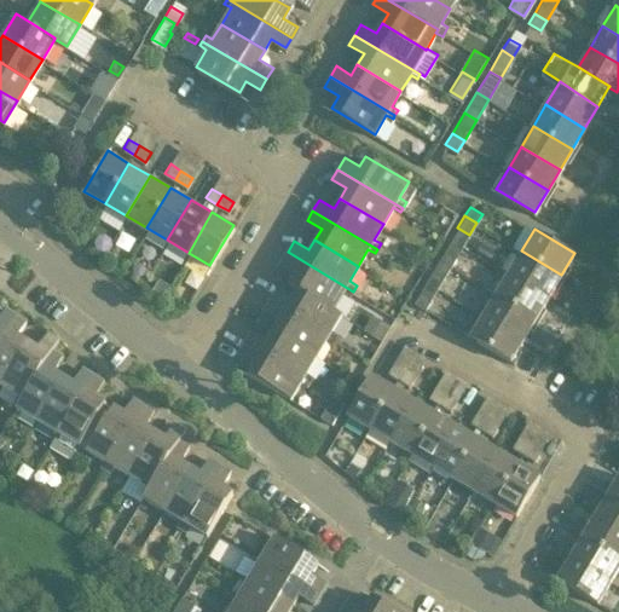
[(439,259),(451,265),(457,255),(445,248),(439,259)]
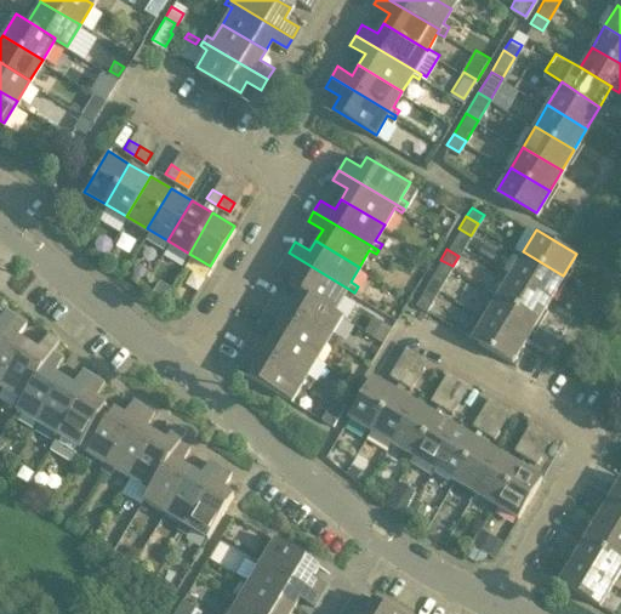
[(511,272),(551,296),(563,276),(523,251),(511,272)]
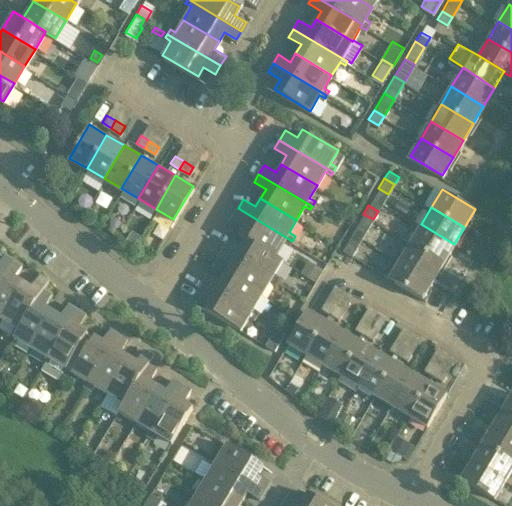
[(283,240),(290,244),(292,241),(238,208),(233,216),(245,224),(239,233),(246,237),(282,259),(282,258),(276,254),(283,240)]
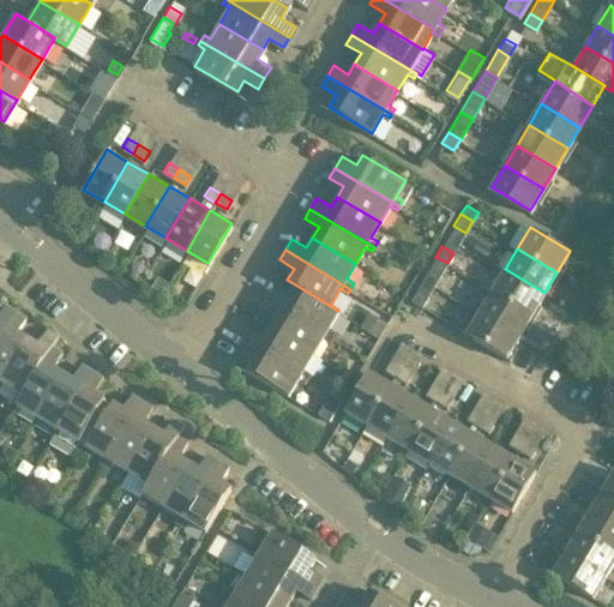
[(447,263),(435,257),(429,268),(440,275),(447,263)]
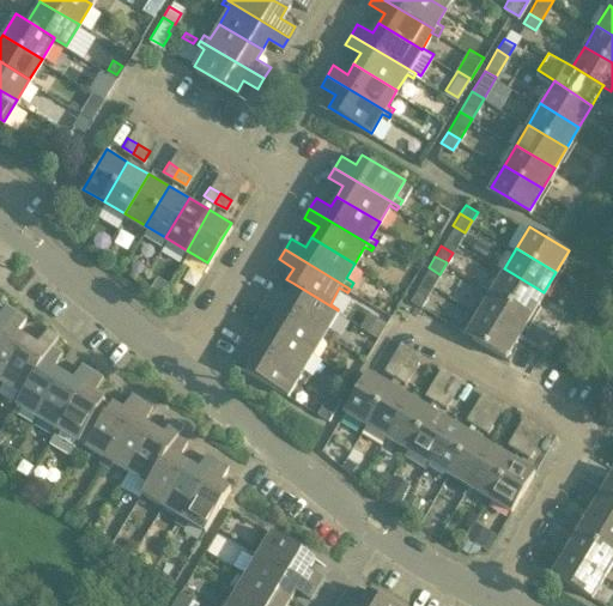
[(491,289),(532,313),(544,292),(504,268),(491,289)]
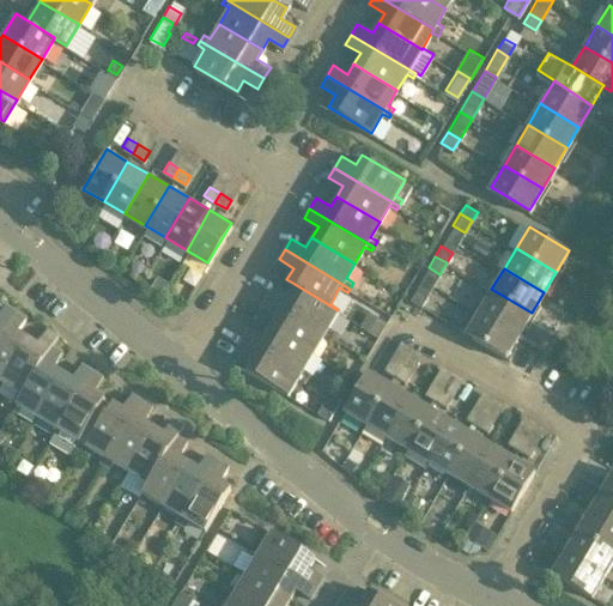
[(151,283),(162,289),(168,279),(158,273),(151,283)]
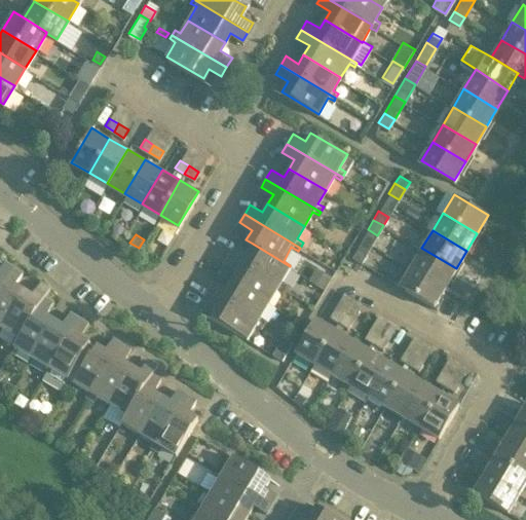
[(288,283),(282,279),(290,266),(253,244),(248,252),(235,245),(230,254),(286,287),(288,283)]
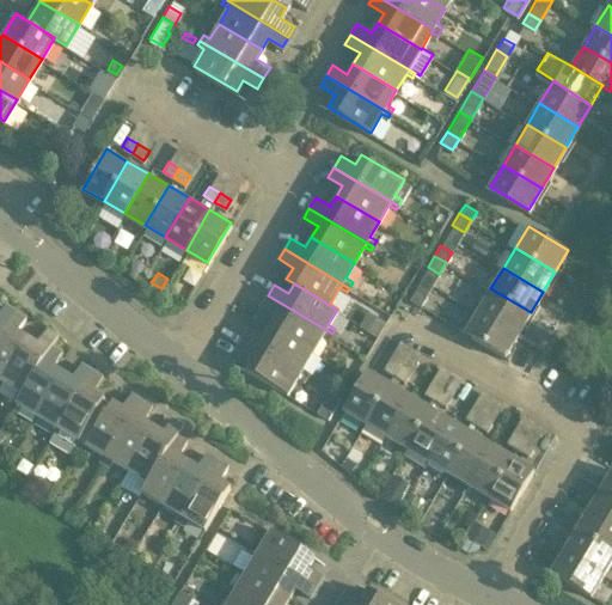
[(410,297),(421,304),(428,293),(416,286),(410,297)]
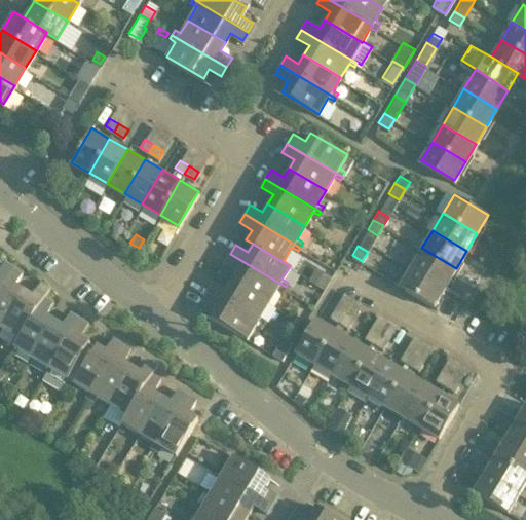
[(411,266),(445,286),(456,268),(421,248),(411,266)]
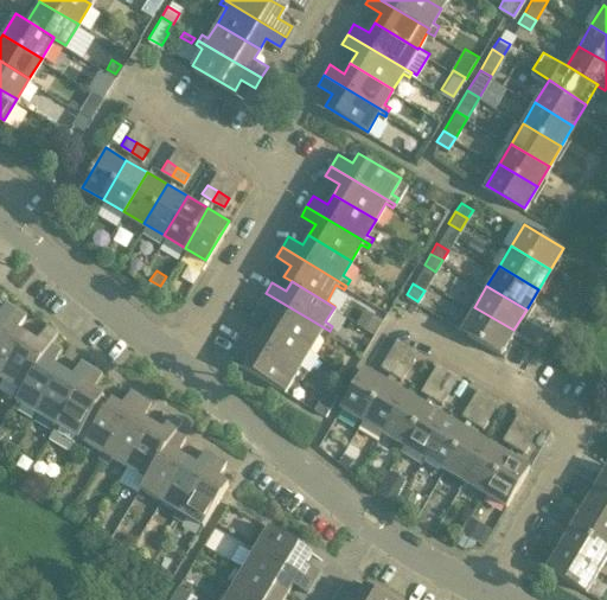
[(320,331),(327,334),(330,331),(266,293),(260,304),(274,312),(268,321),(310,348),(320,331)]
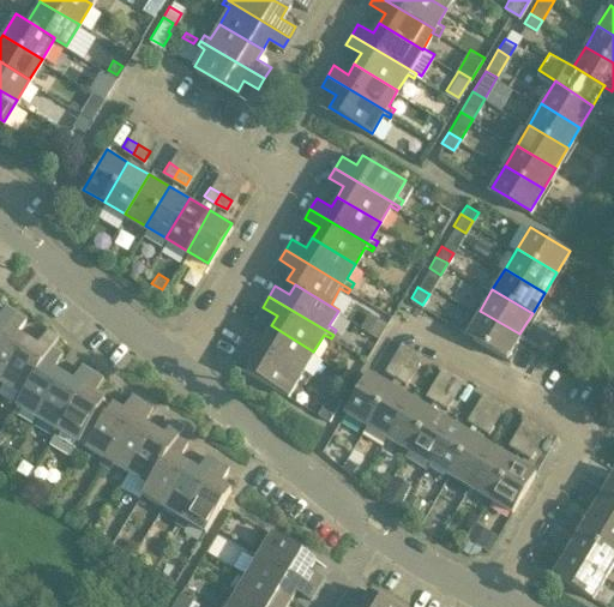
[(0,335),(16,310),(6,304),(0,312),(0,335)]
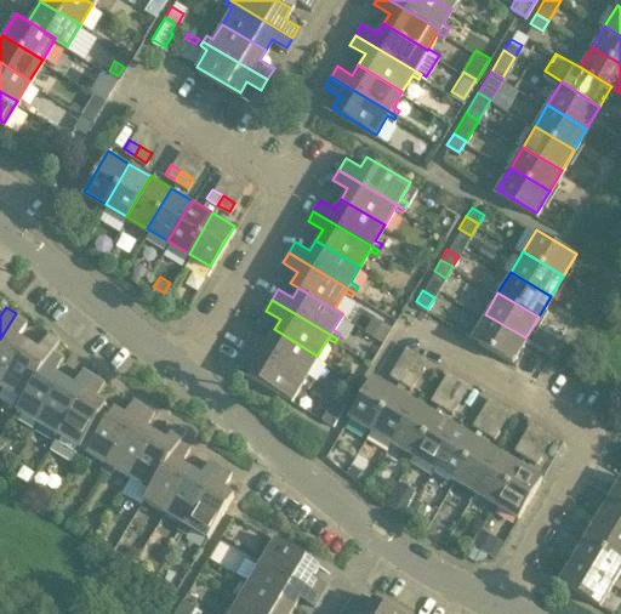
[(0,382),(1,384),(28,340),(17,334),(27,319),(16,313),(0,339),(0,382)]
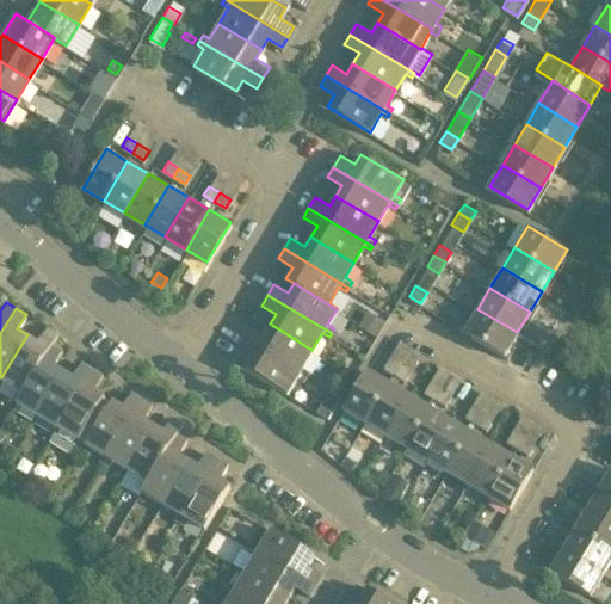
[(359,324),(377,334),(386,320),(368,309),(359,324)]
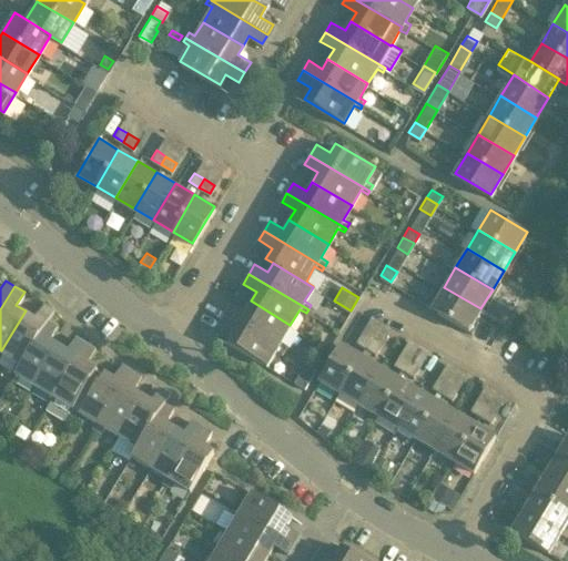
[(480,308),(444,287),(432,307),(469,328),(480,308)]
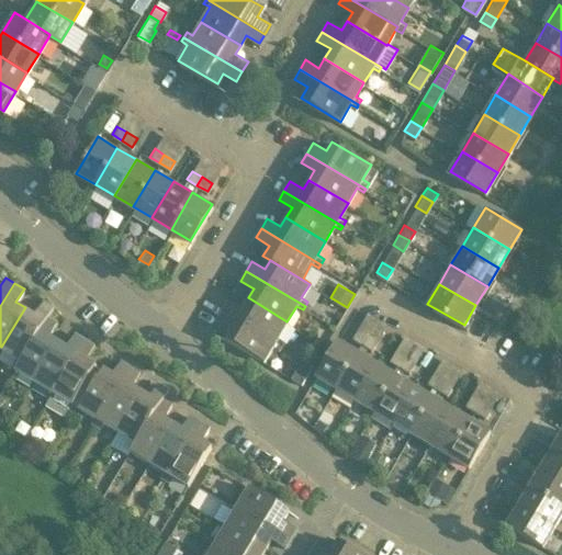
[(285,339),(279,335),(287,321),(248,297),(243,307),(229,298),(223,308),(282,343),(285,339)]
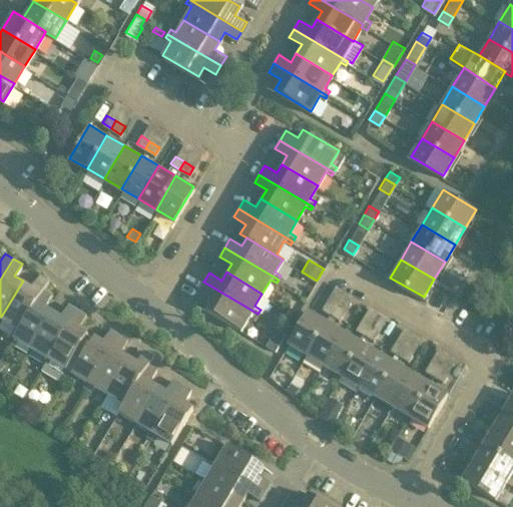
[(15,333),(42,288),(43,288),(48,280),(39,274),(32,286),(23,281),(1,317),(14,325),(11,330),(15,333)]
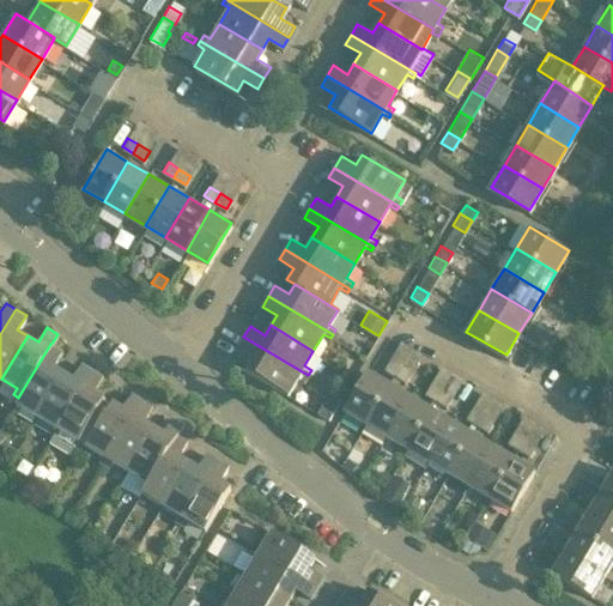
[(298,375),(305,380),(308,375),(243,337),(237,347),(252,356),(246,367),(287,393),(298,375)]
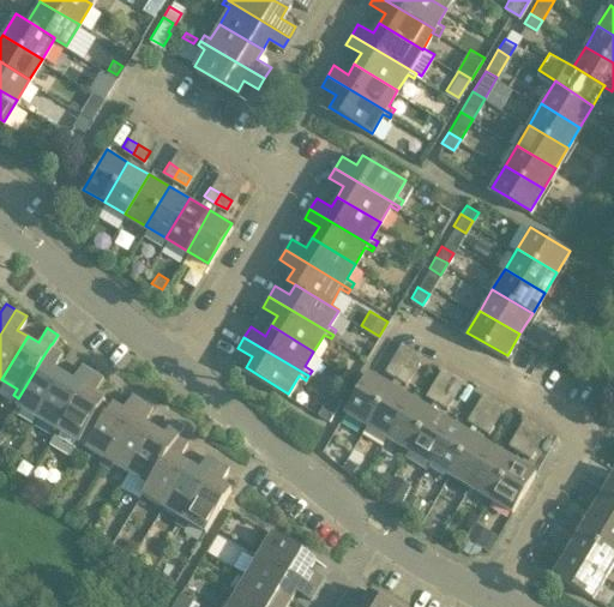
[(37,413),(62,371),(53,365),(61,350),(52,344),(50,344),(18,398),(12,407),(18,410),(22,404),(37,413)]
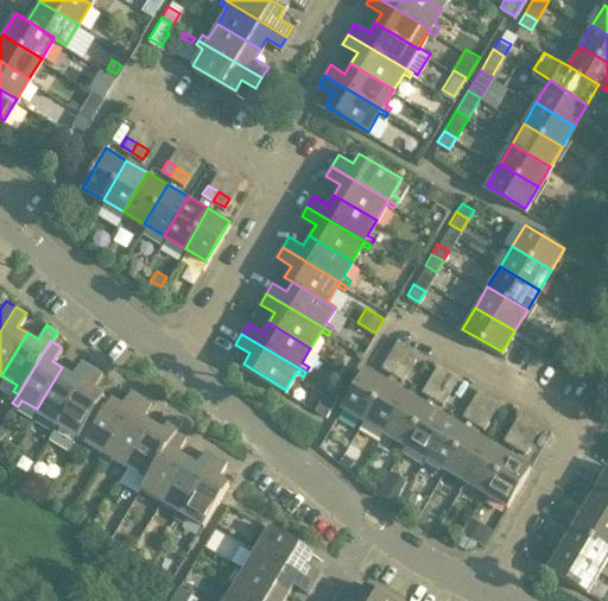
[(392,371),(398,362),(386,355),(380,365),(392,371)]
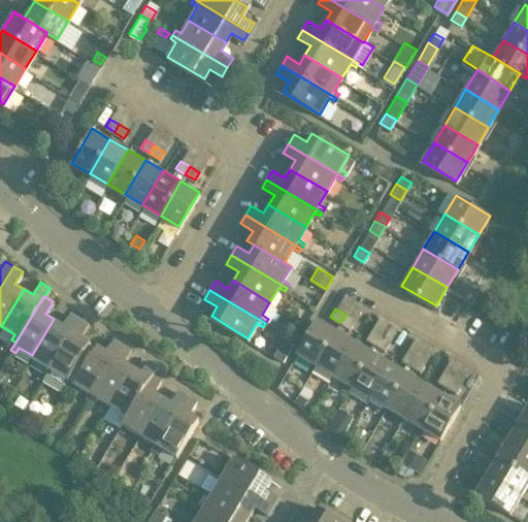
[(45,371),(78,318),(69,312),(62,324),(54,319),(32,355),(45,363),(41,369),(45,371)]
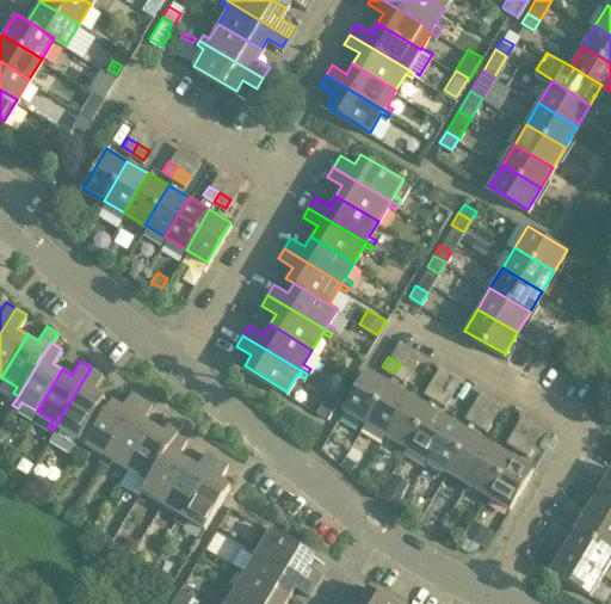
[(400,364),(394,373),(405,380),(409,370),(400,364)]
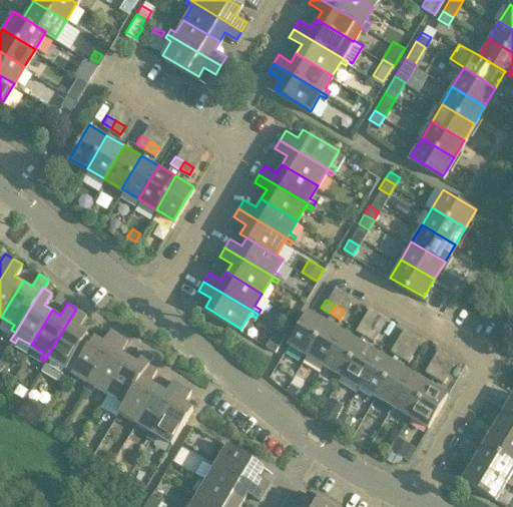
[(42,367),(58,377),(86,331),(78,326),(85,314),(76,309),(44,361),(45,362),(42,367)]
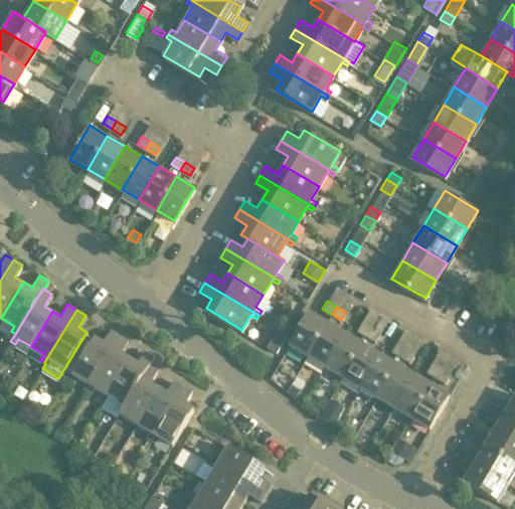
[(309,354),(328,321),(310,311),(291,343),(309,354)]
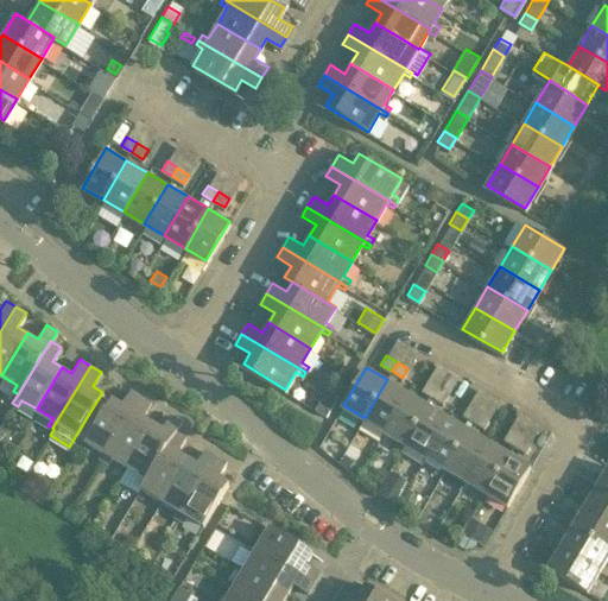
[(299,396),(324,411),(337,391),(312,375),(299,396)]
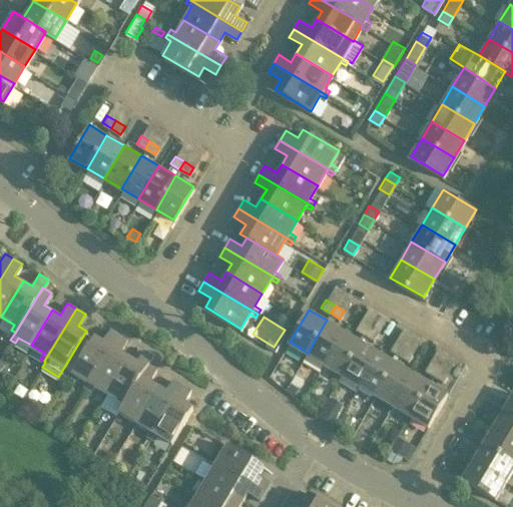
[(325,363),(344,331),(327,320),(308,353),(325,363)]
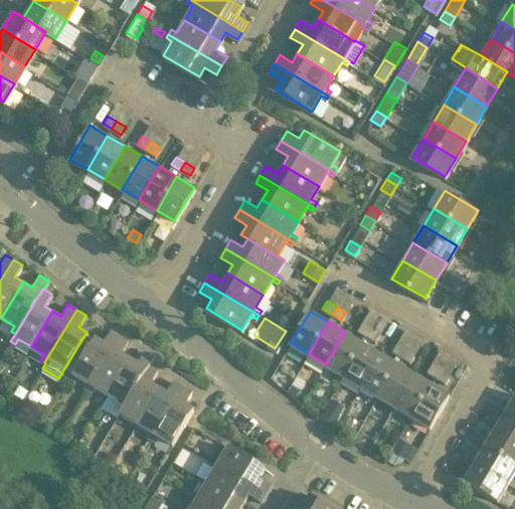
[(366,335),(371,327),(361,321),(357,329),(366,335)]
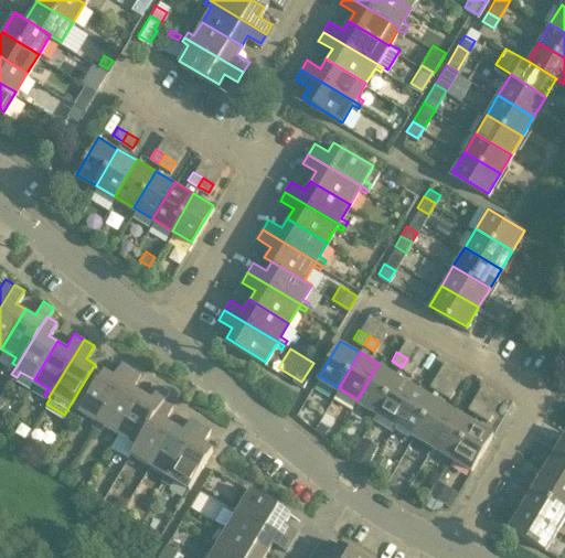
[(407,358),(402,367),(412,373),(417,364),(407,358)]
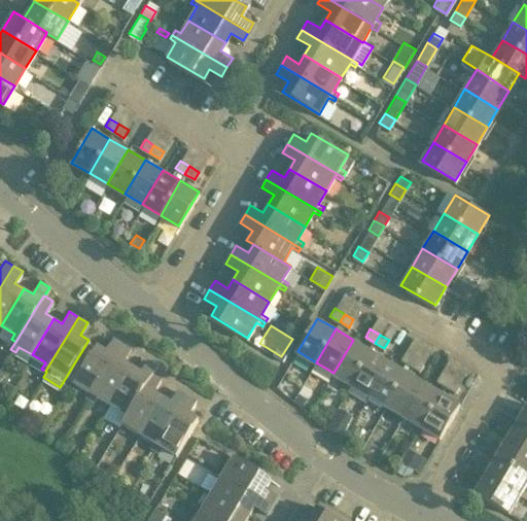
[(89,397),(121,343),(112,337),(105,350),(96,344),(73,380),(89,389),(84,394),(89,397)]
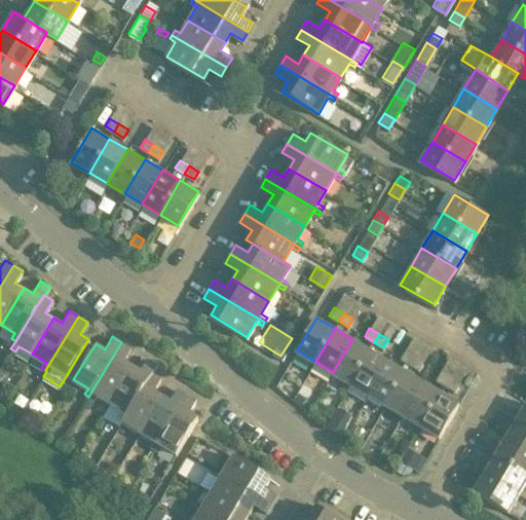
[(350,382),(370,349),(352,339),(333,372),(350,382)]
